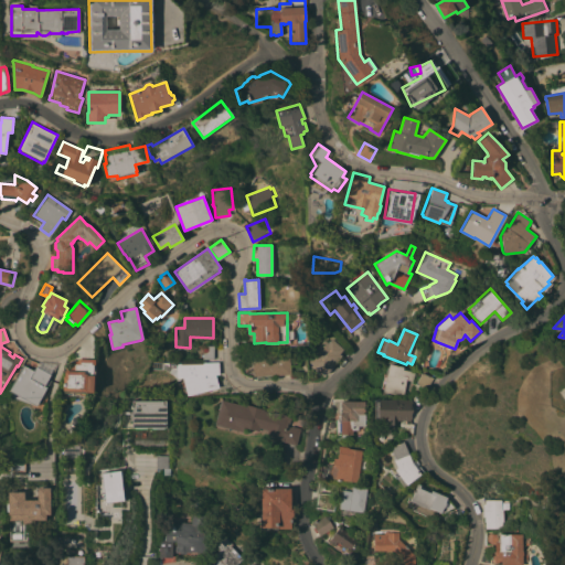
[(308,364),(306,363),(308,361),(312,355),(311,354),(313,352),(312,352),(324,339),(328,342),(331,339),(343,349),(340,353),(342,355),(334,364),(336,365),(327,376),(324,374),(323,375),(321,373),(320,375),(308,364)]
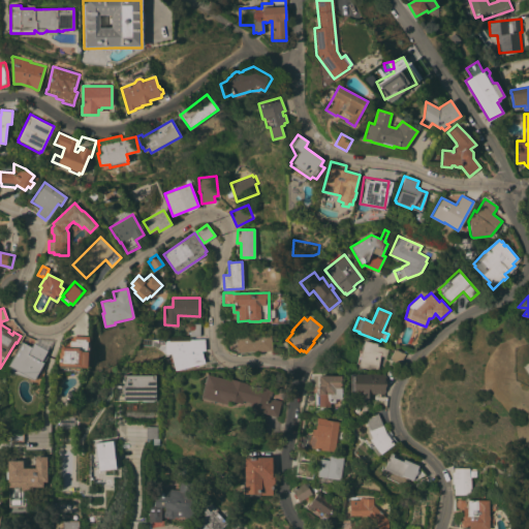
[(199,336),(189,336),(189,323),(199,323),(199,336)]
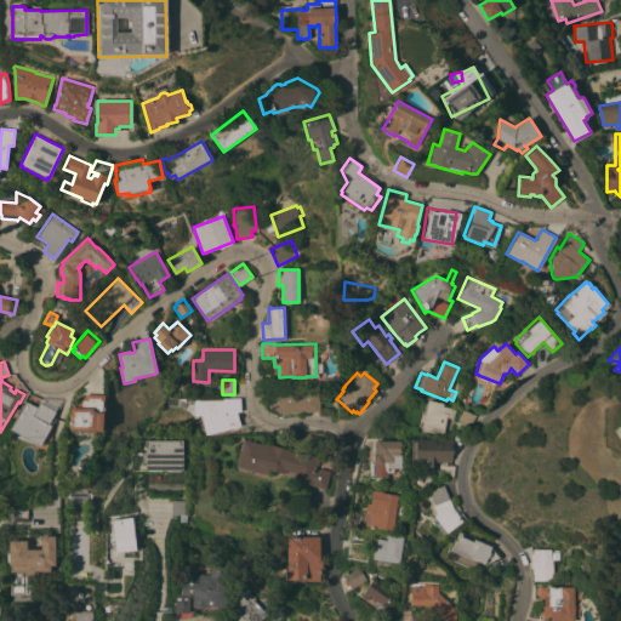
[(277,394),(283,394),(283,393),(319,391),(319,411),(277,414),(277,394)]
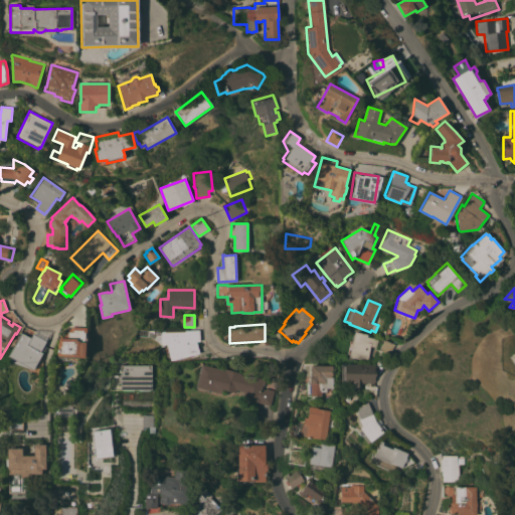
[(82,349),(84,349),(84,357),(77,357),(77,356),(57,356),(57,342),(58,342),(58,338),(59,338),(59,334),(65,334),(65,328),(70,328),(70,326),(87,327),(87,333),(84,333),(83,346),(82,345),(82,349)]
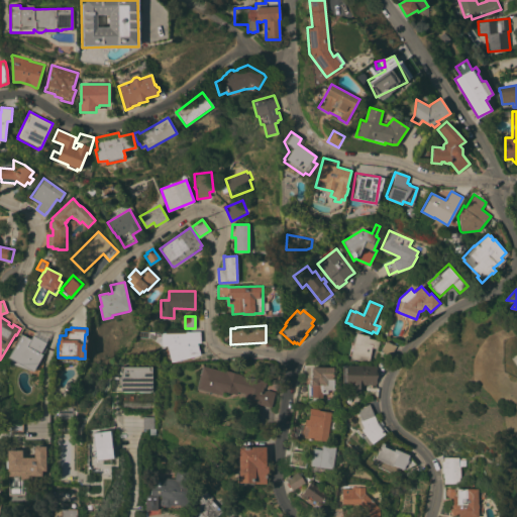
[(34,330),(50,333),(39,352),(42,354),(32,372),(7,357),(20,333),(30,338),(32,334),(34,330)]
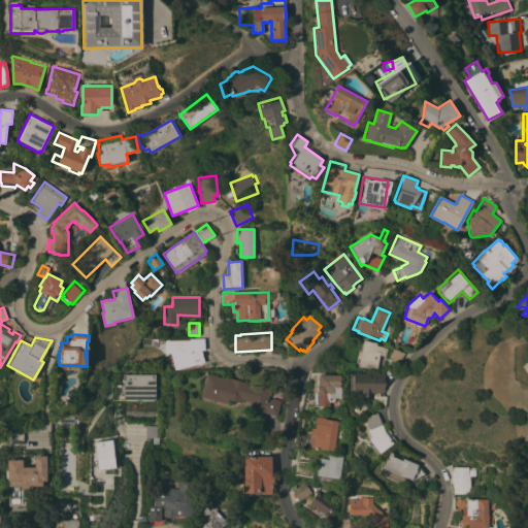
[(174,369),(171,354),(165,353),(165,340),(188,340),(188,338),(203,338),(203,350),(201,350),(204,362),(174,369)]
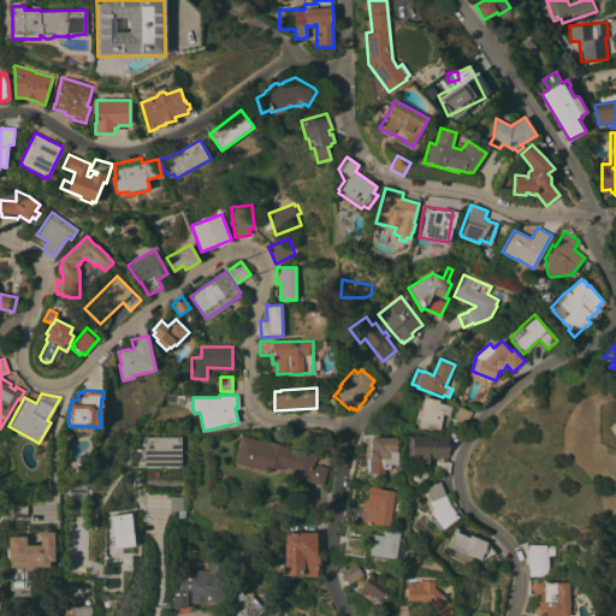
[(416,426),(418,424),(415,422),(418,407),(421,408),(424,397),(439,400),(439,403),(446,404),(446,406),(451,406),(450,415),(443,413),(439,431),(416,426)]
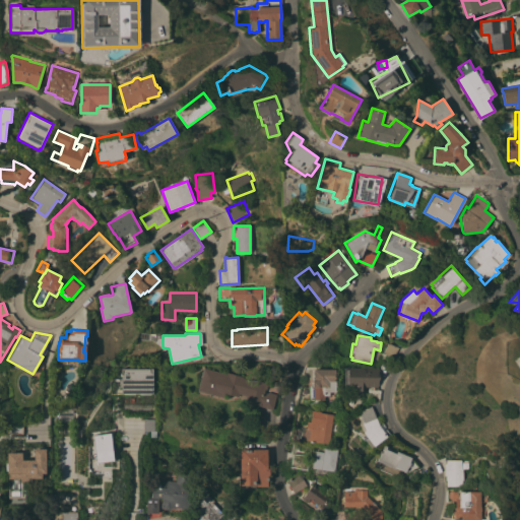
[(383,353),(388,342),(398,347),(393,359),(390,356),(383,353)]
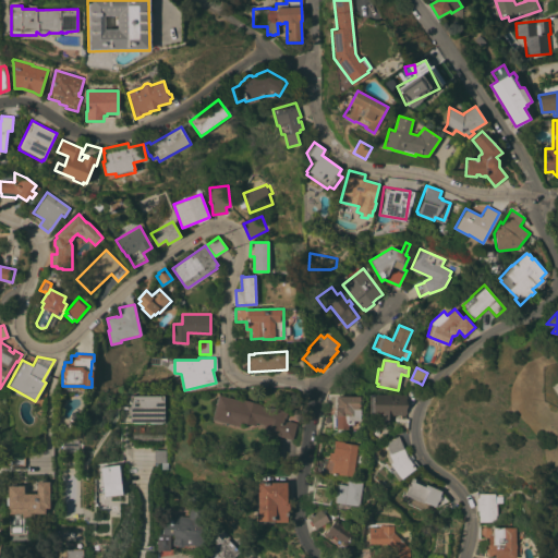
[(404,395),(404,414),(388,414),(388,423),(381,423),(381,414),(368,414),(368,393),(404,395)]
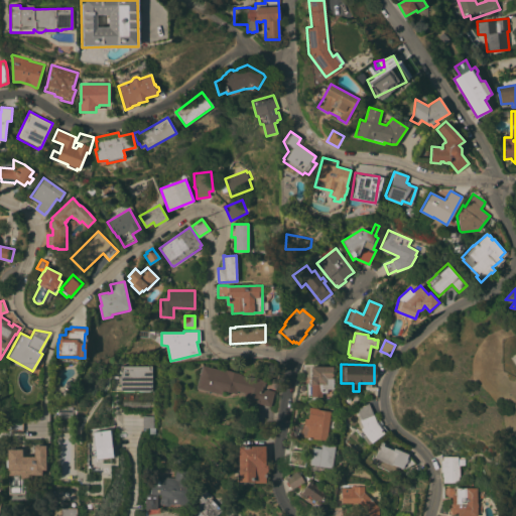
[(270,406),(255,402),(256,400),(243,397),(244,392),(235,390),(233,397),(196,387),(202,365),(222,370),(222,369),(241,373),(241,375),(252,377),(252,376),(265,380),(264,386),(263,386),(262,389),(265,390),(265,389),(274,391),(270,406)]
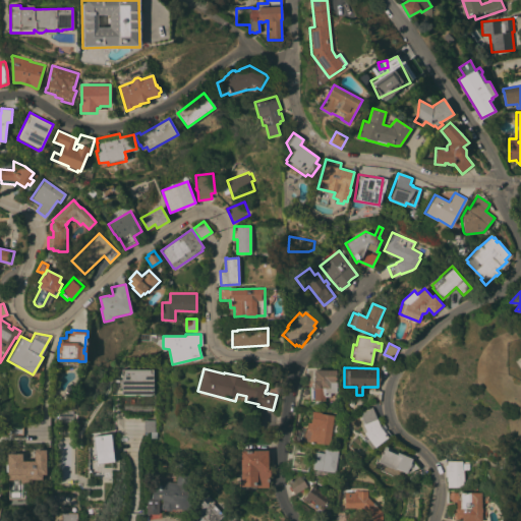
[(121,369),(153,369),(153,395),(121,395),(121,392),(111,392),(111,379),(121,379),(121,374),(120,374),(120,372),(121,372),(121,369)]
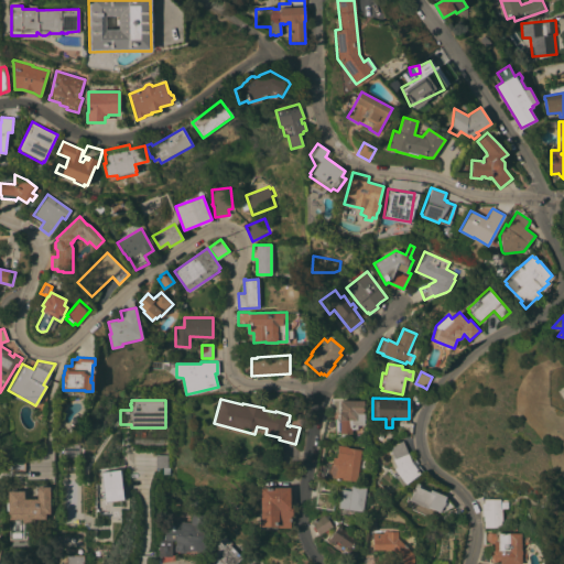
[(364,400),(364,413),(365,413),(365,420),(364,420),(364,425),(357,425),(357,429),(351,429),(351,434),(323,434),(325,419),(334,419),(334,412),(339,412),(339,400),(364,400)]
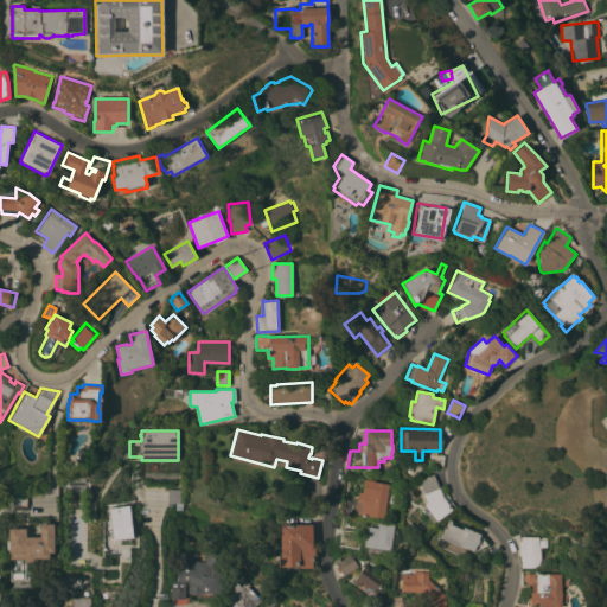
[(433,473),(442,497),(451,510),(433,523),(427,515),(430,512),(423,504),(426,503),(422,493),(423,492),(419,479),(433,473)]
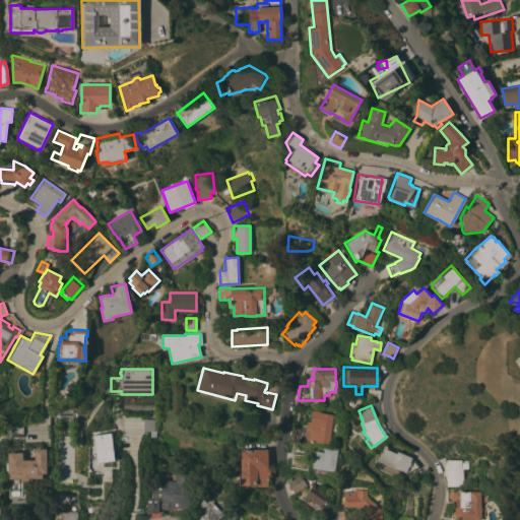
[(333,413),(329,444),(293,439),(295,427),(305,428),(305,427),(306,428),(307,421),(310,421),(312,410),(321,411),(321,412),(333,413)]
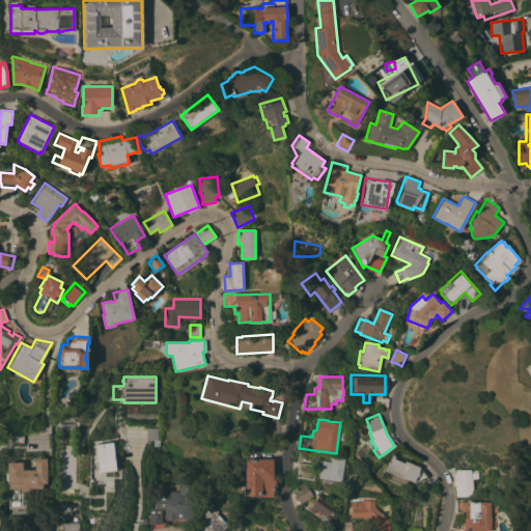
[(158,442),(147,442),(147,427),(158,427),(158,442)]
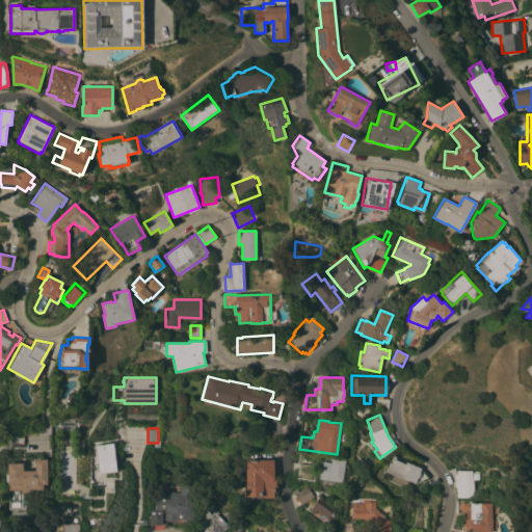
[(24,444),(10,444),(9,432),(24,431),(24,444)]
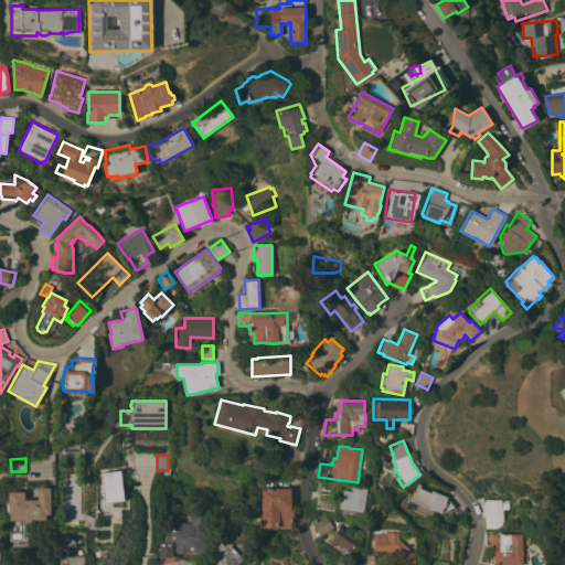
[(103,488),(100,472),(120,470),(121,470),(124,490),(123,490),(124,500),(118,501),(119,507),(110,508),(110,505),(105,507),(104,498),(99,499),(98,488),(103,488)]
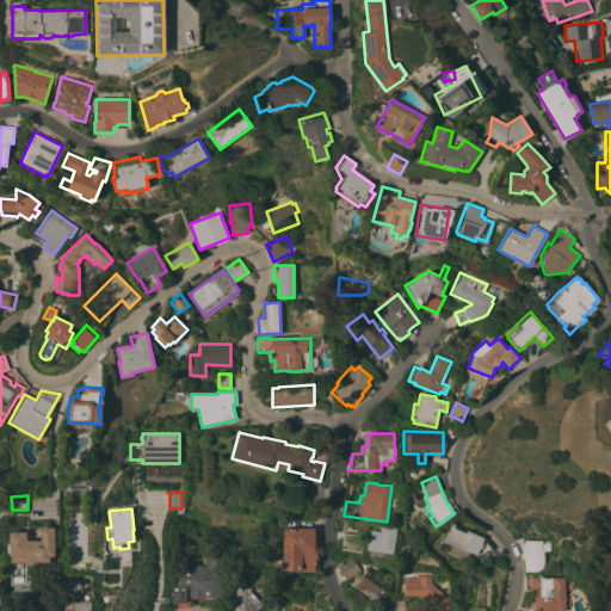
[(482,544),(481,548),(480,549),(479,549),(476,554),(464,549),(463,550),(443,542),(451,523),(455,524),(454,526),(466,531),(467,530),(483,537),(481,543),(482,544)]
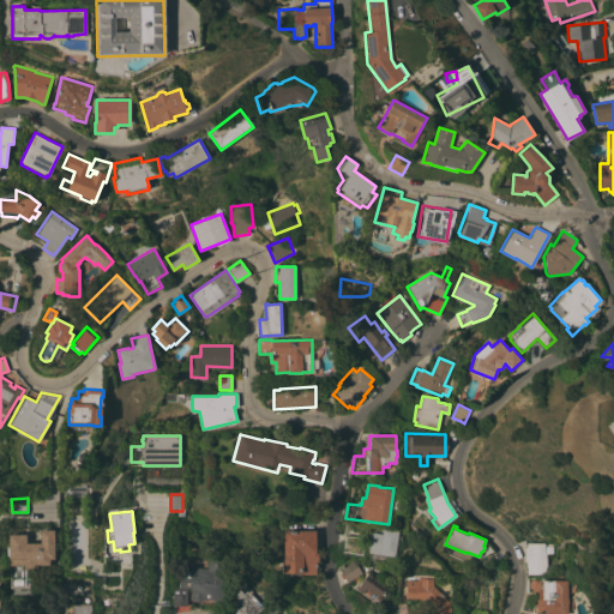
[(395,557),(368,553),(371,533),(381,534),(383,528),(398,530),(395,557)]
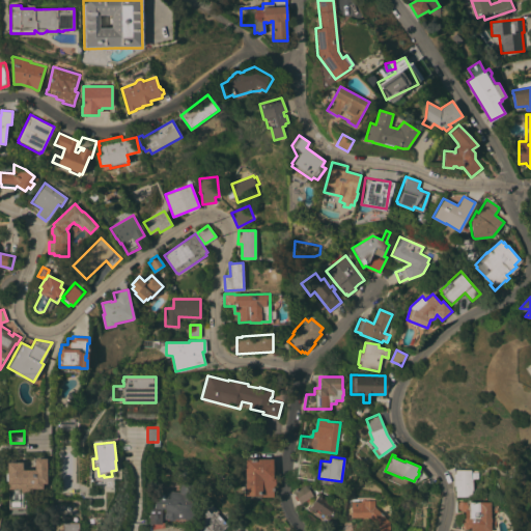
[(46,485),(42,485),(42,487),(31,487),(31,488),(31,492),(25,492),(25,506),(7,507),(7,480),(5,480),(5,472),(7,472),(6,462),(22,462),(22,470),(34,470),(33,458),(46,457),(46,485)]
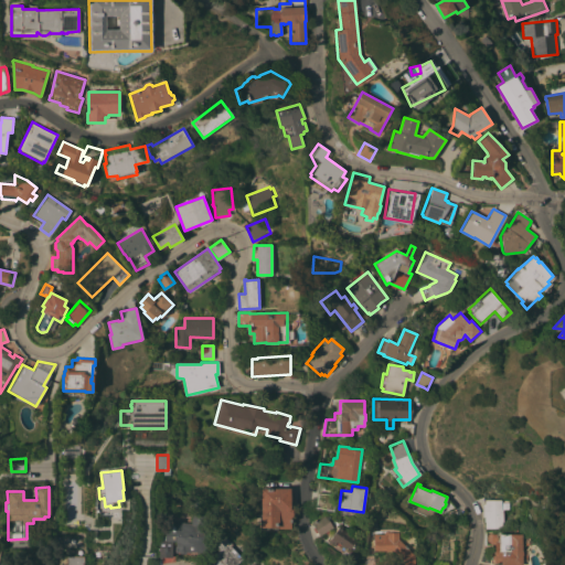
[(294,515),(290,515),(290,519),(291,518),(291,522),(290,522),(290,529),(277,529),(260,530),(260,525),(262,525),(260,488),(290,488),(290,490),(292,490),(292,502),(294,515)]
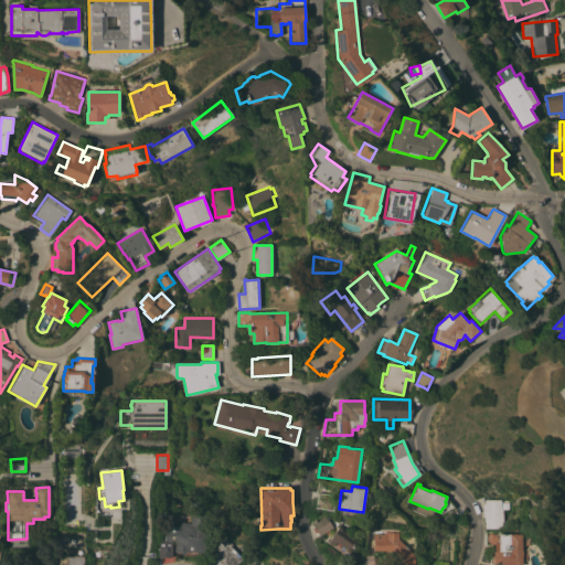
[(333,511),(316,508),(317,492),(336,494),(333,511)]
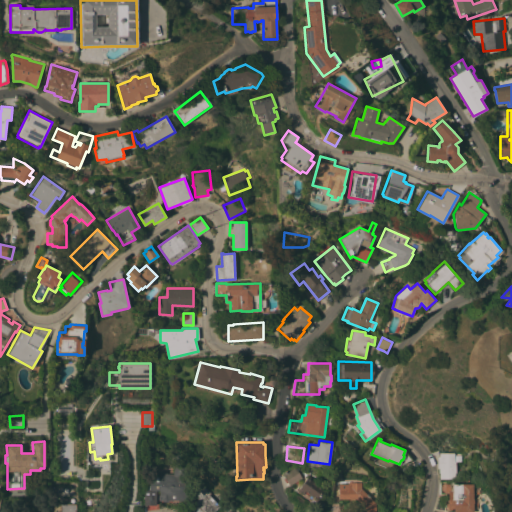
[(454,453),(454,461),(456,461),(456,478),(440,478),(437,456),(439,456),(439,453),(454,453)]
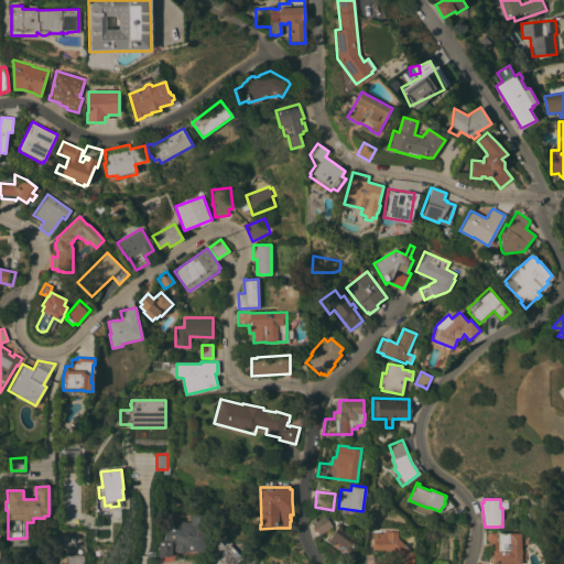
[(158,555),(159,540),(164,540),(165,522),(175,522),(175,521),(180,521),(180,520),(184,520),(184,521),(191,522),(191,513),(207,513),(206,551),(185,551),(185,552),(180,552),(180,551),(174,551),(174,544),(175,544),(175,540),(172,540),(172,555),(158,555)]
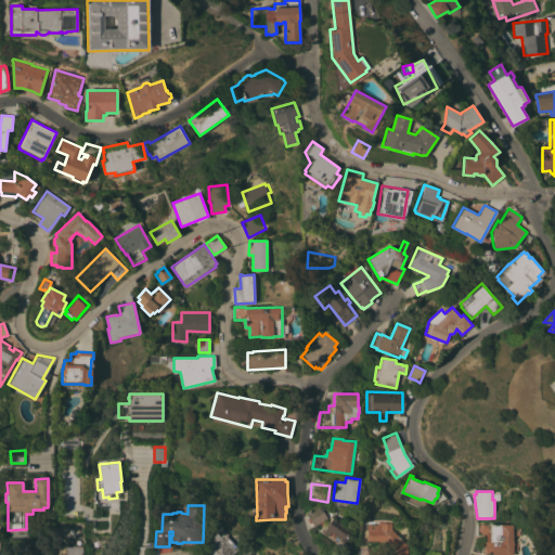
[(313,526),(306,514),(309,512),(309,511),(310,510),(311,511),(318,506),(321,507),(327,517),(313,526)]
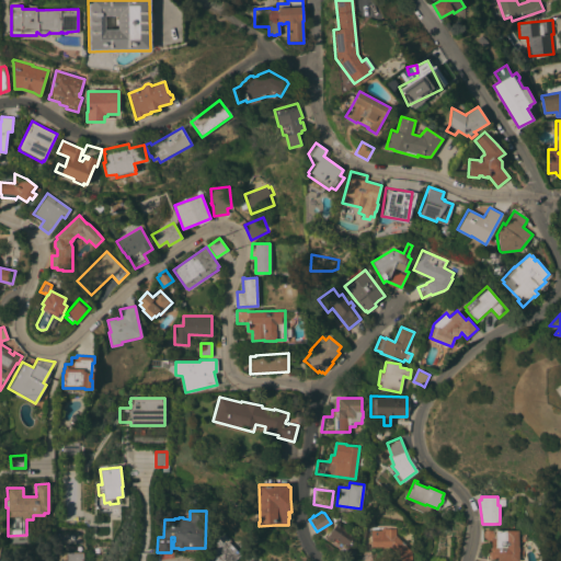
[(338,522),(356,535),(352,540),(353,540),(351,544),(348,542),(343,550),(325,538),(338,522)]
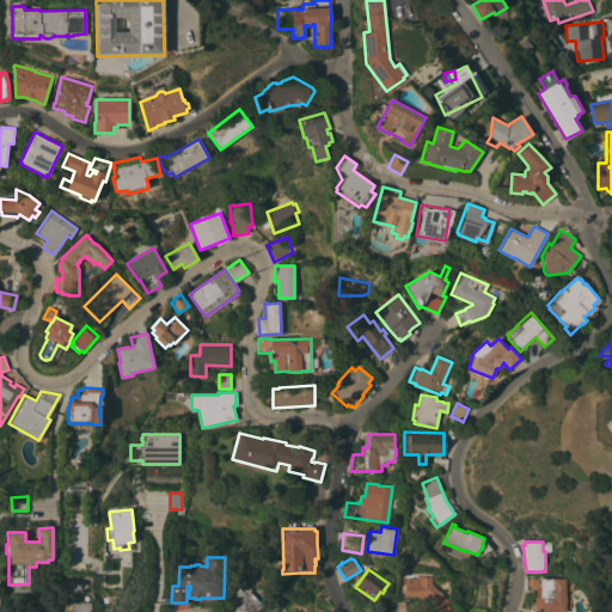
[(436,611),(436,605),(426,597),(415,597),(415,587),(404,587),(404,577),(420,577),(420,576),(432,576),(432,583),(448,600),(448,611),(436,611)]
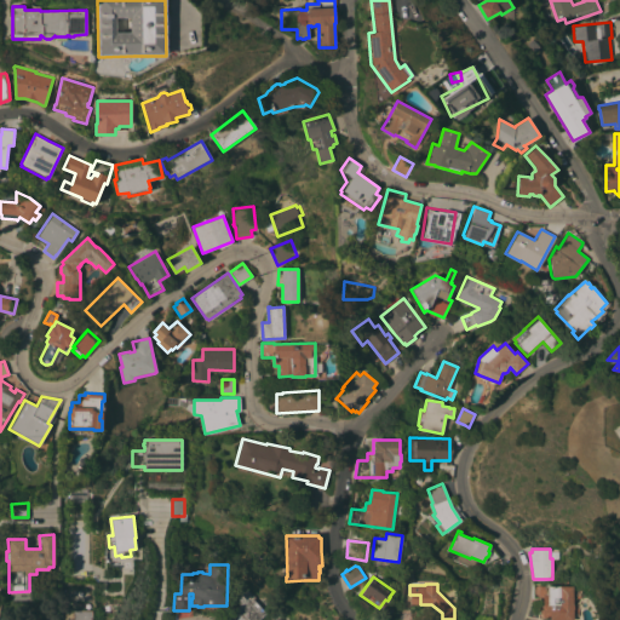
[(573,585),(573,586),(581,586),(581,596),(577,598),(574,598),(573,603),(578,603),(578,614),(573,614),(573,619),(549,619),(549,618),(541,618),(541,606),(543,606),(543,598),(533,598),(533,584),(545,584),(573,585)]
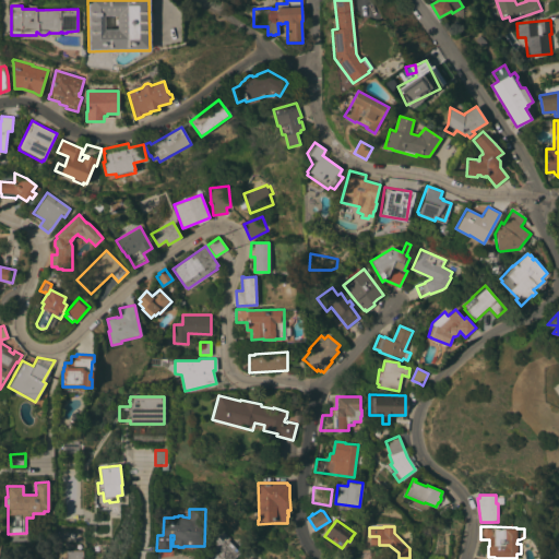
[(201,558),(214,545),(207,538),(219,527),(229,537),(227,539),(238,551),(229,558),(201,558)]
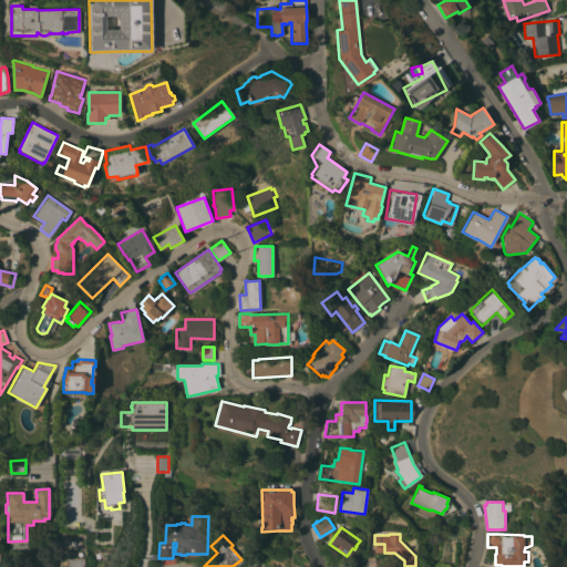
[(84,558),(83,566),(66,566),(66,557),(84,558)]
